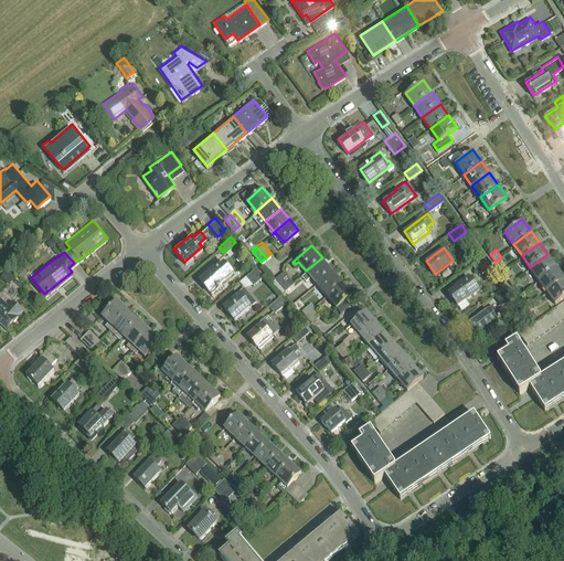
[(471,263),(479,273),(490,265),(482,254),(471,263)]
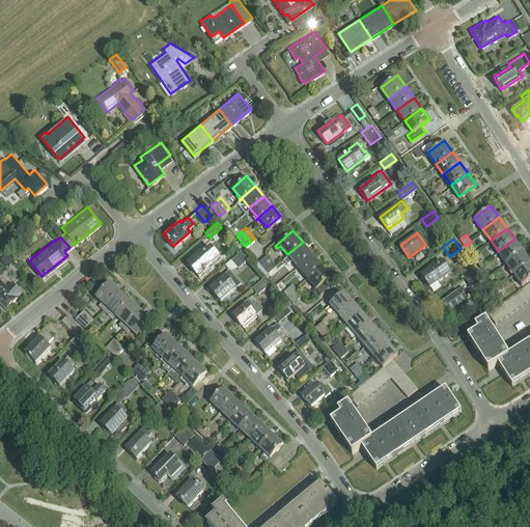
[(498,251),(506,262),(523,250),(514,239),(498,251)]
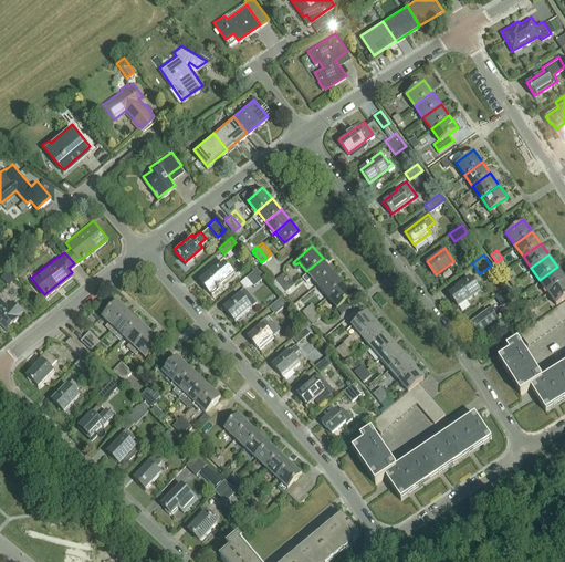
[(199,279),(211,292),(218,287),(217,284),(232,270),(223,261),(221,262),(217,258),(206,268),(209,270),(199,279)]
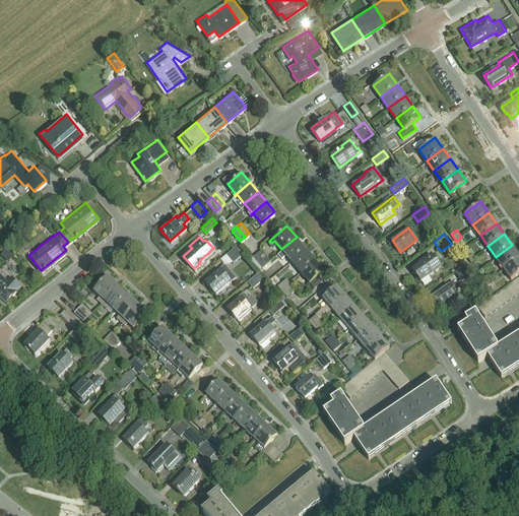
[(280,254),(283,252),(290,260),(306,247),(297,237),(281,249),(278,251),(280,254)]
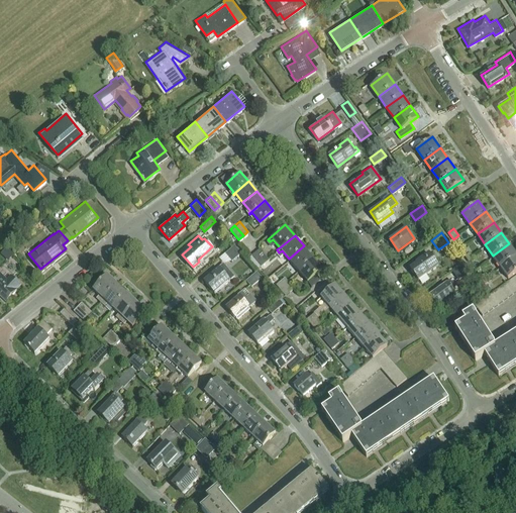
[(233,242),(224,250),(231,259),(240,250),(233,242)]
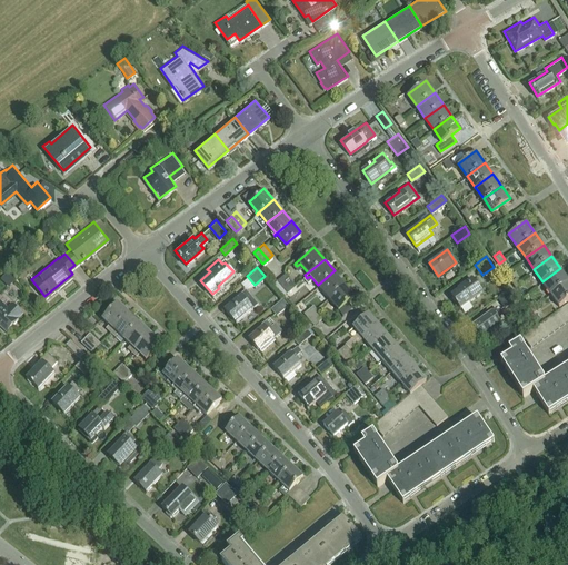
[(542,281),(551,293),(567,280),(567,278),(560,268),(542,281)]
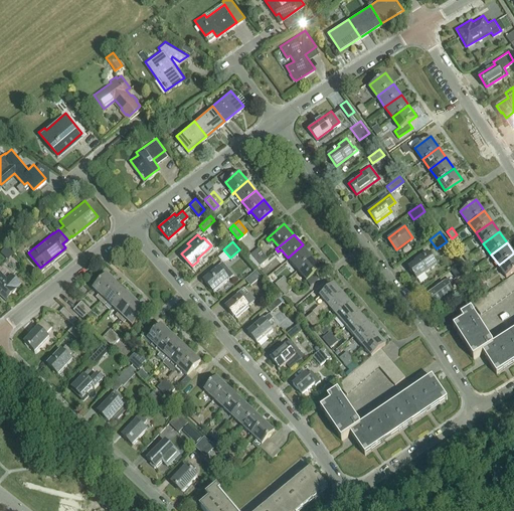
[(288,258),(297,268),(311,256),(303,244),(288,258)]
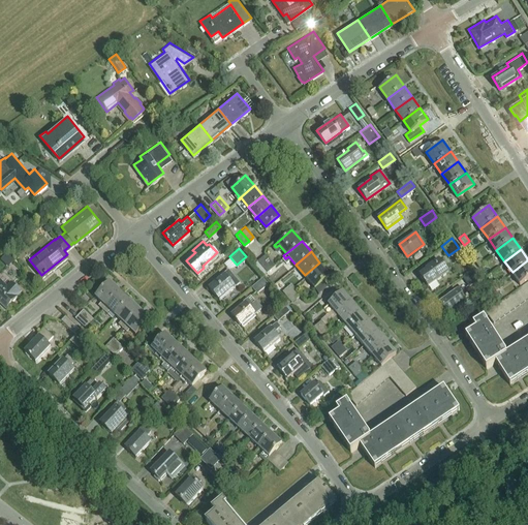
[(266,252),(261,255),(271,267),(275,263),(266,252)]
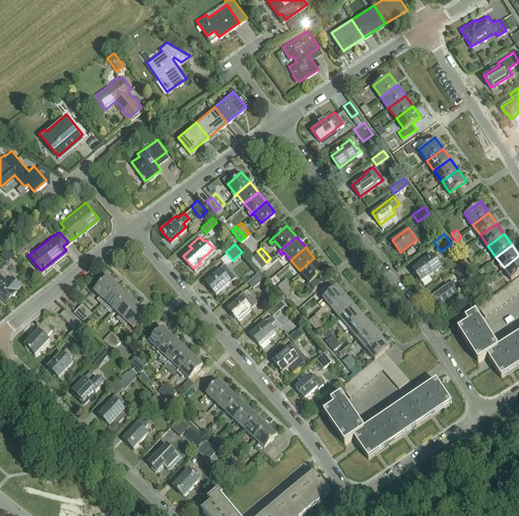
[(262,265),(266,262),(257,251),(253,255),(262,265)]
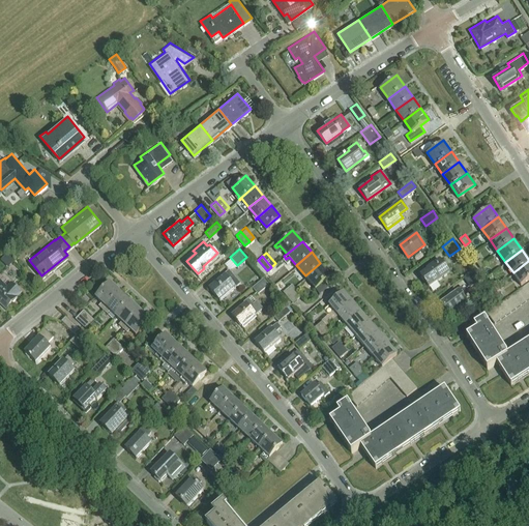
[(478,264),(483,260),(480,256),(475,259),(478,264)]
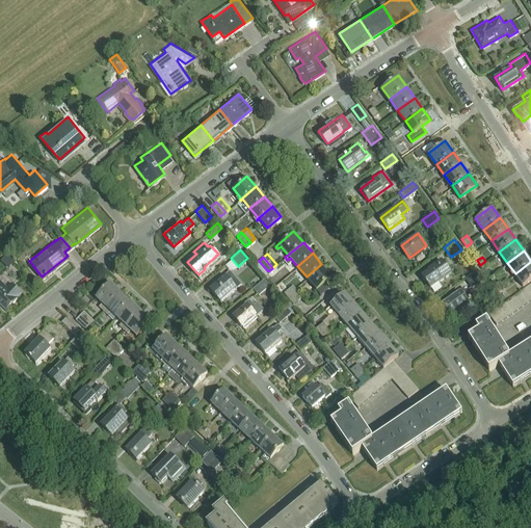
[(427,268),(428,269),(421,274),(430,286),(450,271),(441,258),(427,268)]
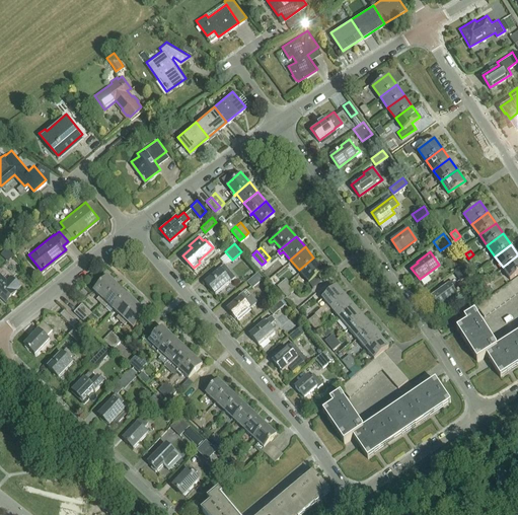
[(517,271),(517,255),(503,267),(510,277),(517,271)]
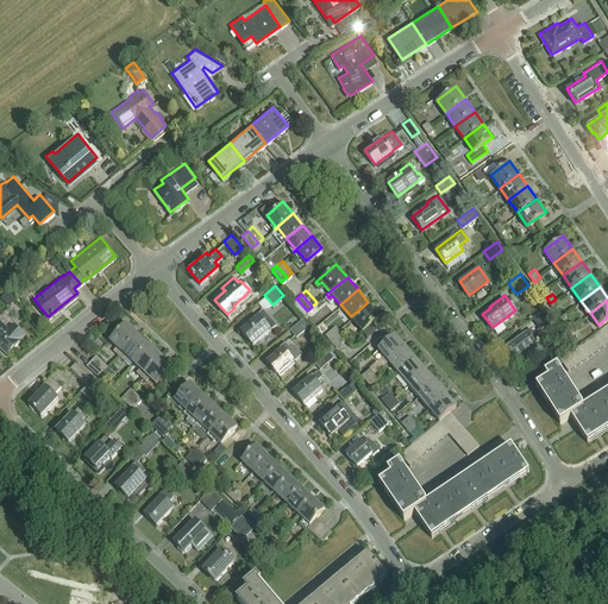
[(380,315),(368,302),(351,316),(362,329),(380,315)]
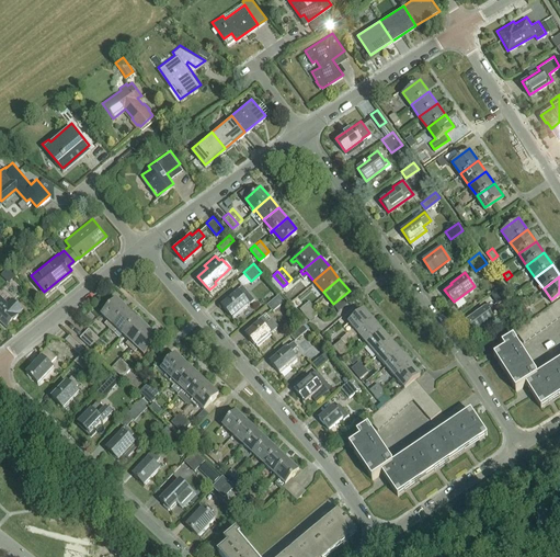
[(232,293),(220,303),(232,316),(249,302),(253,297),(241,282),(231,291),(232,293)]
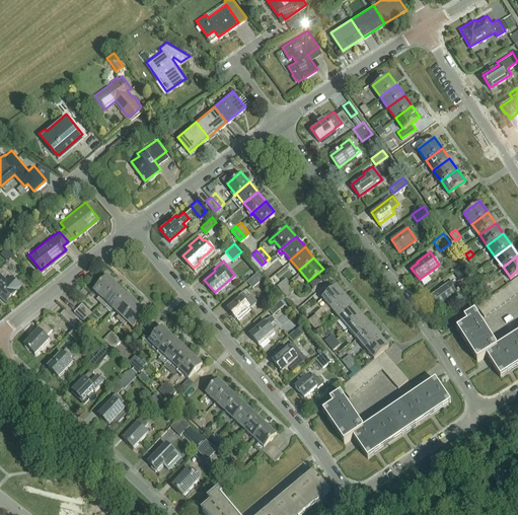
[(463,262),(453,270),(459,279),(469,272),(463,262)]
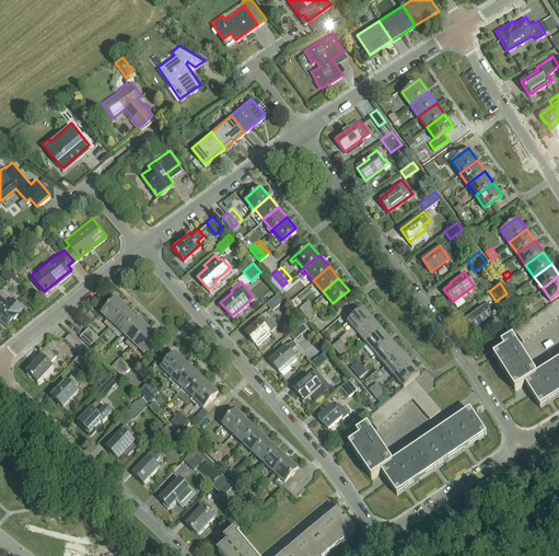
[(278,291),(266,301),(271,308),(283,298),(278,291)]
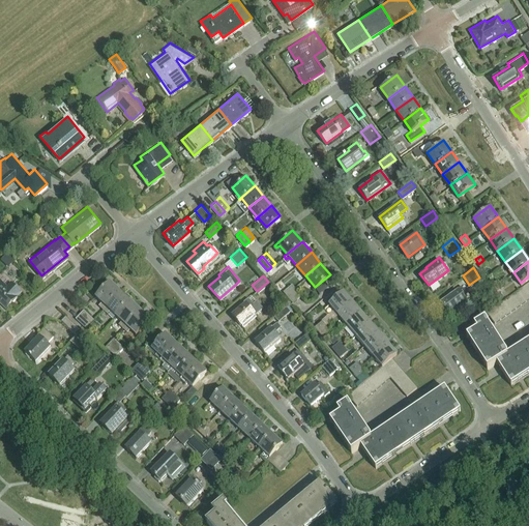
[(0,300),(5,305),(16,294),(16,293),(20,289),(10,281),(8,282),(7,281),(4,283),(0,279),(0,300)]
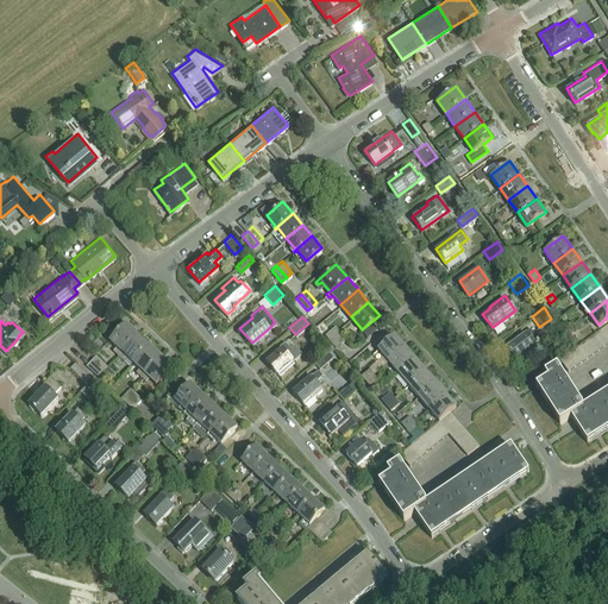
[(112,348),(117,353),(137,332),(125,320),(108,338),(116,344),(112,348)]
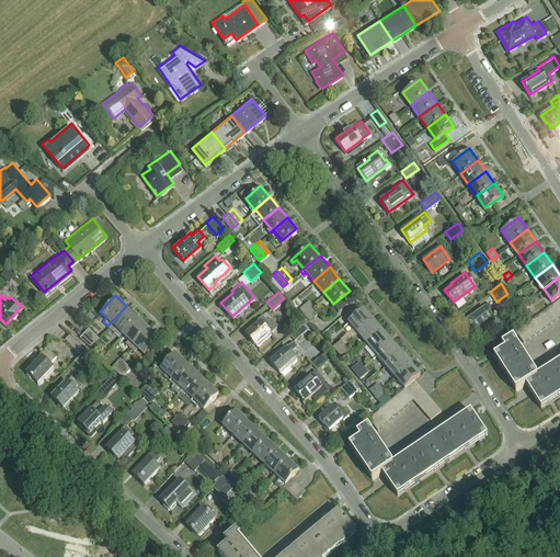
[(309,298),(305,303),(315,315),(319,310),(309,298)]
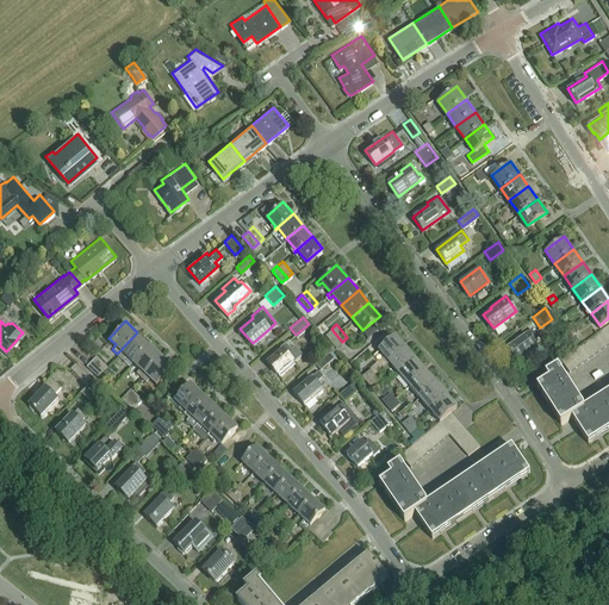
[(524,334),(508,347),(517,360),(538,345),(533,340),(539,336),(532,326),(523,332),(524,334)]
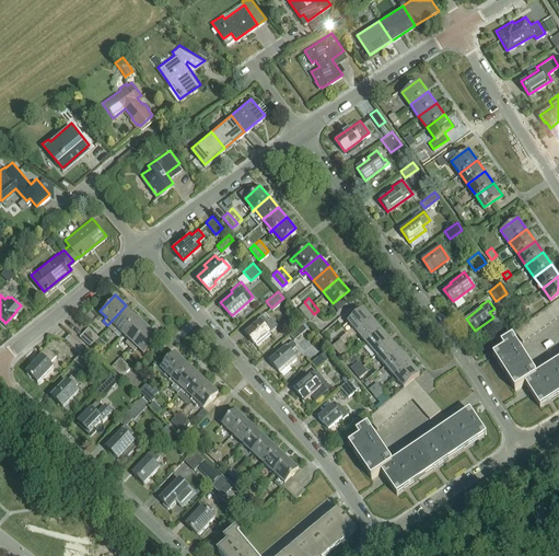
[(551,301),(546,305),(555,316),(558,313),(558,312),(556,308),(551,301)]
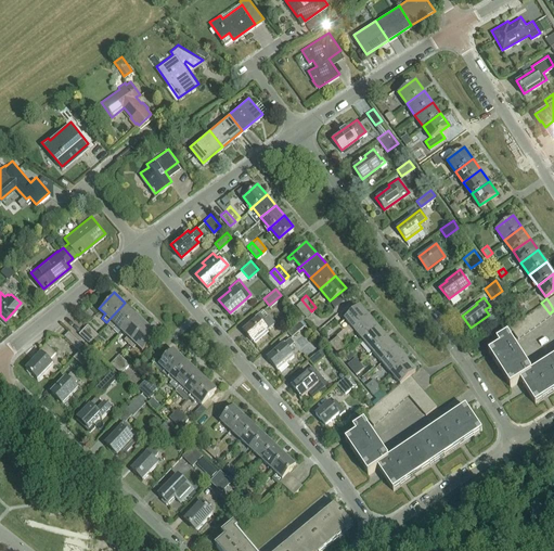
[(307,315),(311,311),(301,299),(296,304),(307,315)]
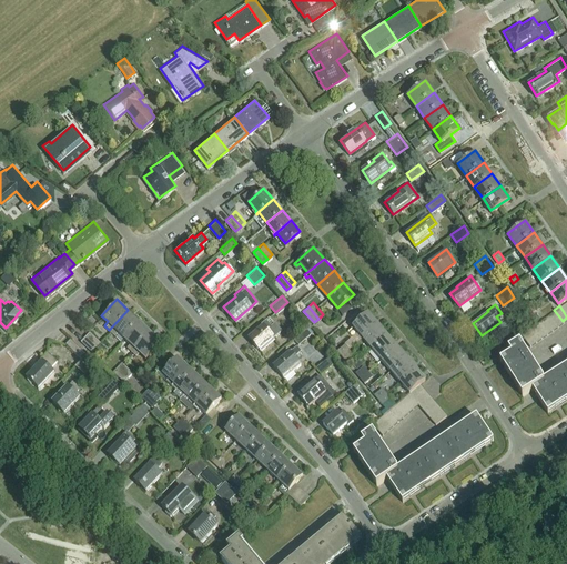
[(139,320),(128,310),(109,330),(113,333),(117,331),(123,336),(139,320)]
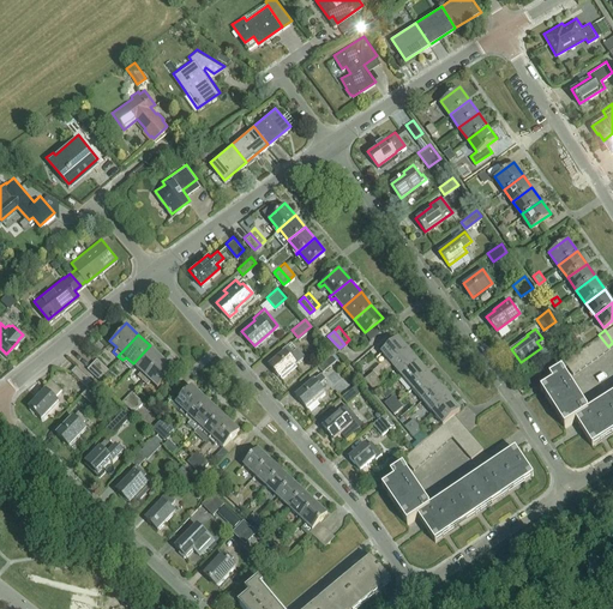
[(602,351),(608,347),(599,335),(593,338),(602,351)]
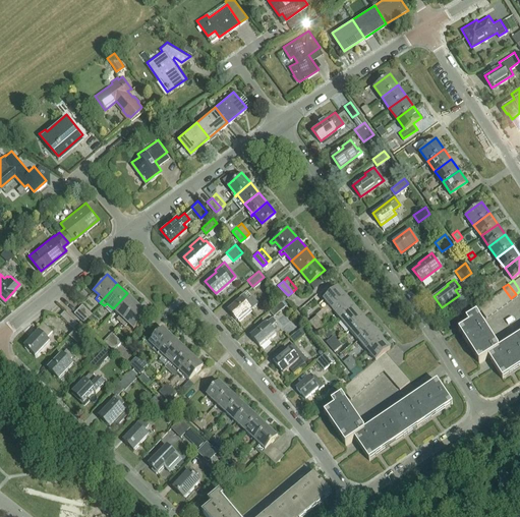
[(323,297),(332,307),(347,295),(338,285),(323,297)]
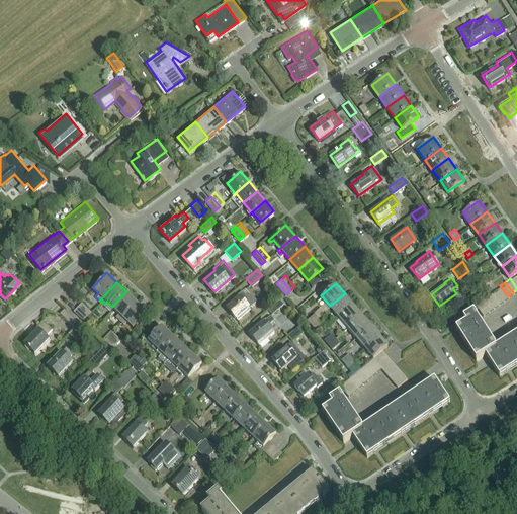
[(500,285),(495,289),(503,300),(508,296),(500,285)]
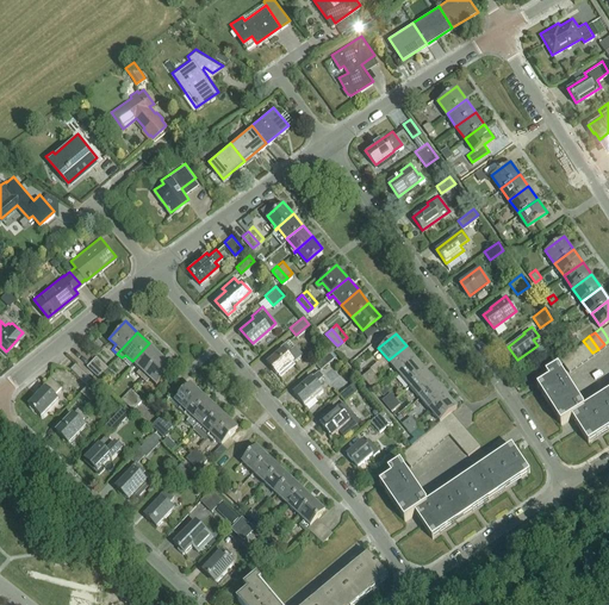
[(281,348),(267,361),(278,373),(303,351),(294,343),(291,347),(285,341),(279,345),(281,348)]
